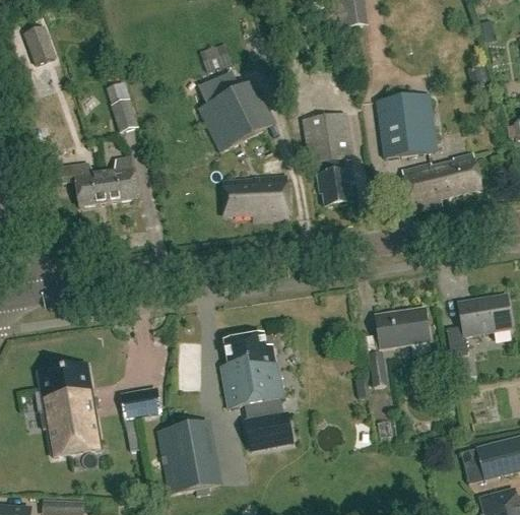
[(316,11),(333,6),(331,0),(321,0),(313,2),(316,11)]
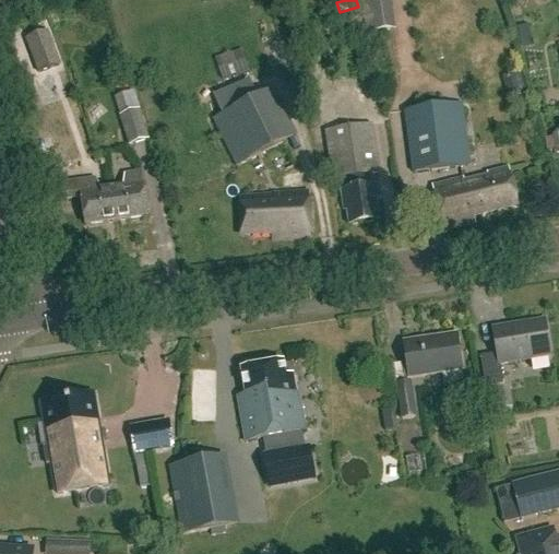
[(370,0),(372,26),(397,24),(395,0),(370,0)]
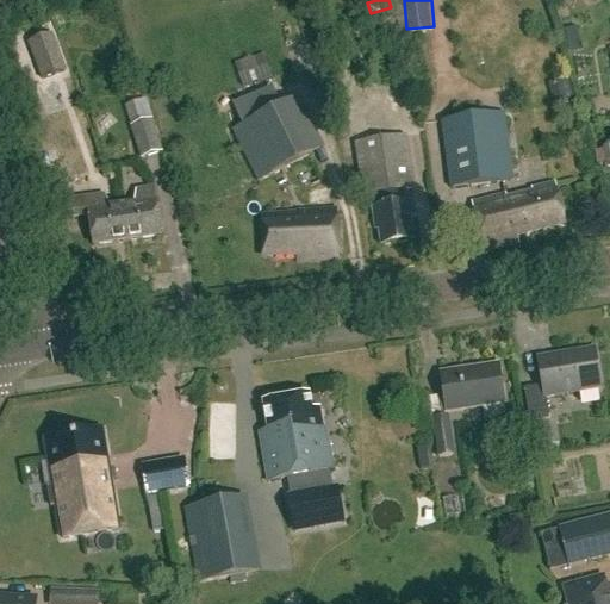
[(271,74),(266,61),(237,70),(242,85),(271,74)]
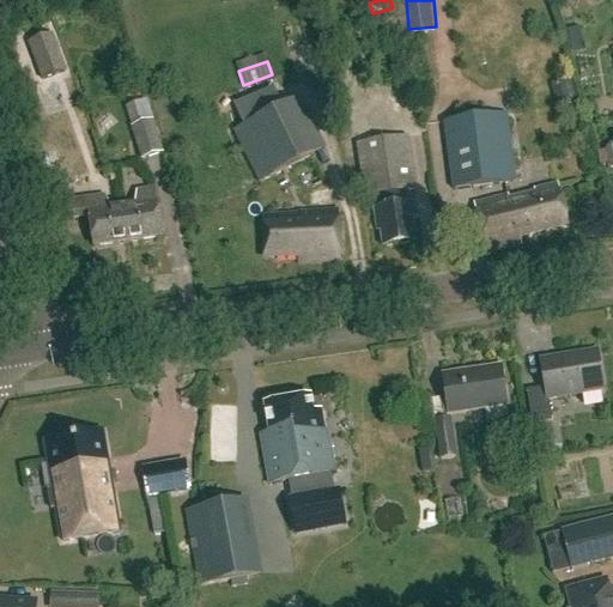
[(578,73),(563,79),(569,97),(584,91),(578,73)]
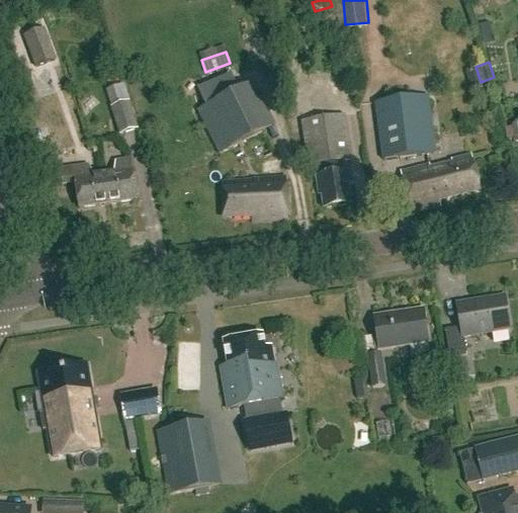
[(238,87),(229,70),(197,85),(206,102),(195,108),(218,152),(275,122),(253,79),(238,87)]
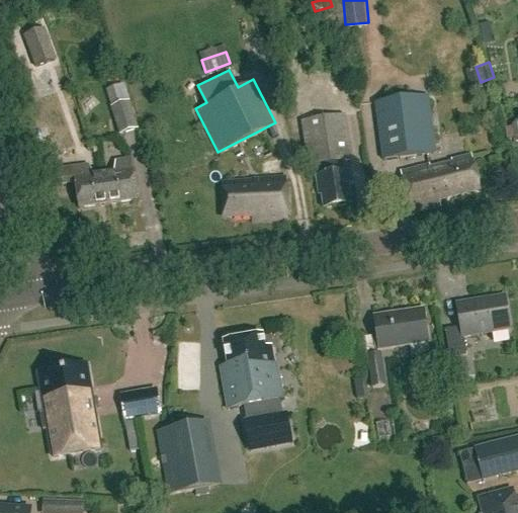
[(435,149),(428,92),(377,99),(385,156),(435,149)]
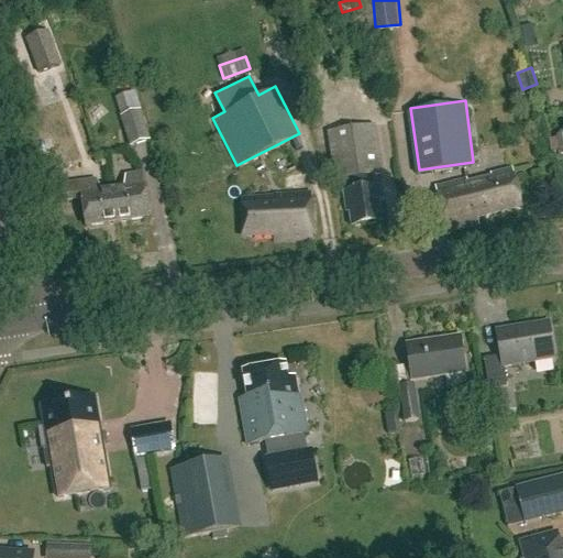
[(151,137),(141,107),(121,112),(130,143),(151,137)]
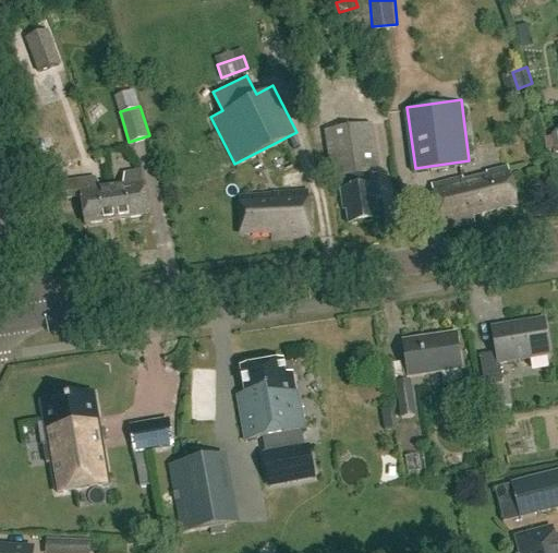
[(378,169),(371,120),(323,128),(330,177),(378,169)]
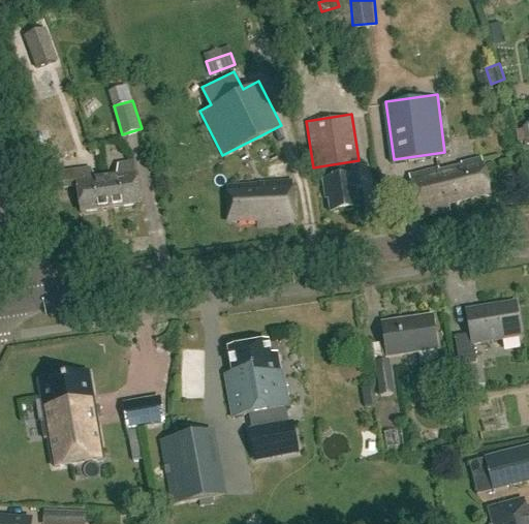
[(489,190),(480,156),(408,174),(418,216),(449,208),(447,201),(489,190)]
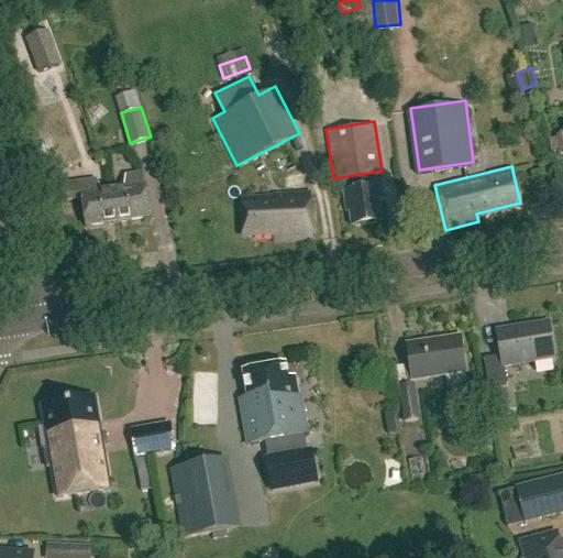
[(124,186),(113,188),(118,220),(150,216),(144,171),(127,173),(124,186)]
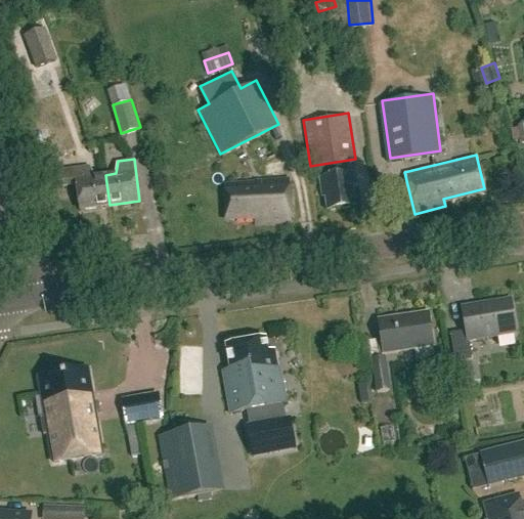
[(80,208),(110,205),(105,175),(96,176),(91,164),(56,169),(58,184),(77,181),(80,208)]
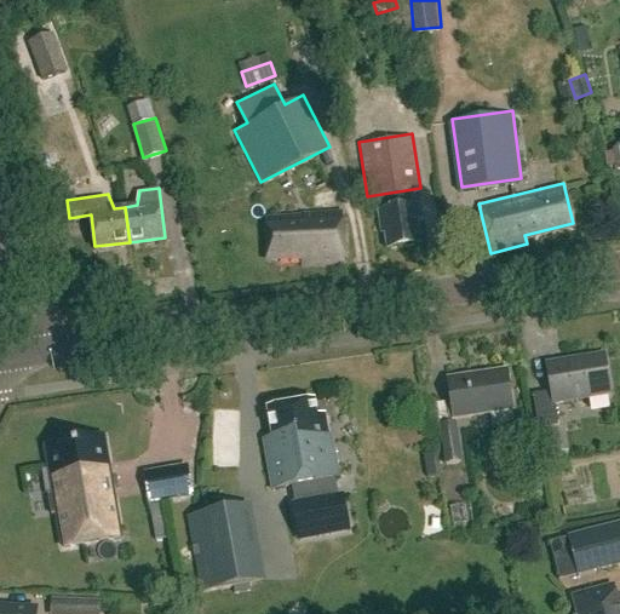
[(413,205),(413,201),(374,207),(378,230),(380,230),(383,245),(419,240),(415,218),(419,218),(417,205),(413,205)]
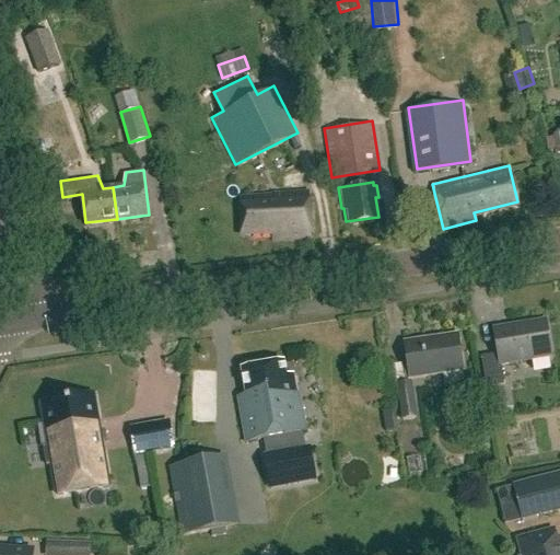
[(310,235),(308,189),(240,194),(240,232),(272,232),(272,238),(310,235)]
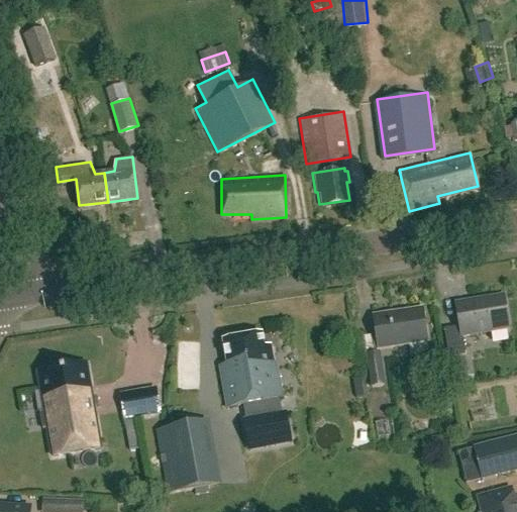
[(509,325),(504,292),(456,300),(460,322),(444,325),(448,353),(466,351),(462,332),(509,325)]
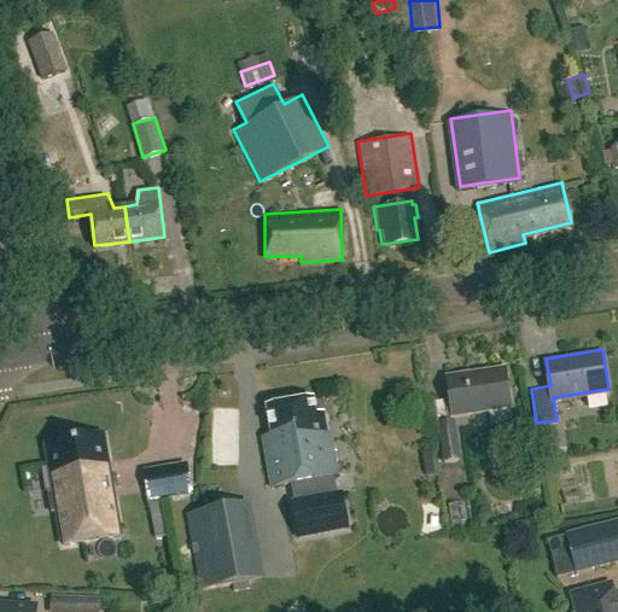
[(438,425),(444,459),(460,456),(453,414),(512,404),(506,365),(447,374),(450,397),(435,400),(438,425)]
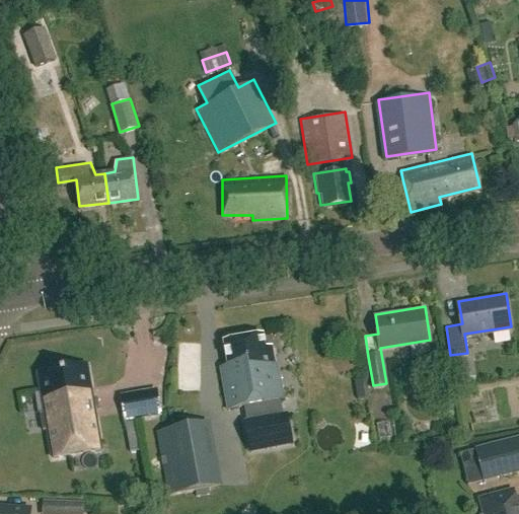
[(251,440),(290,433),(278,361),(276,362),(273,344),(266,345),(264,332),(226,339),(230,362),(222,364),(229,406),(245,402),(251,440)]
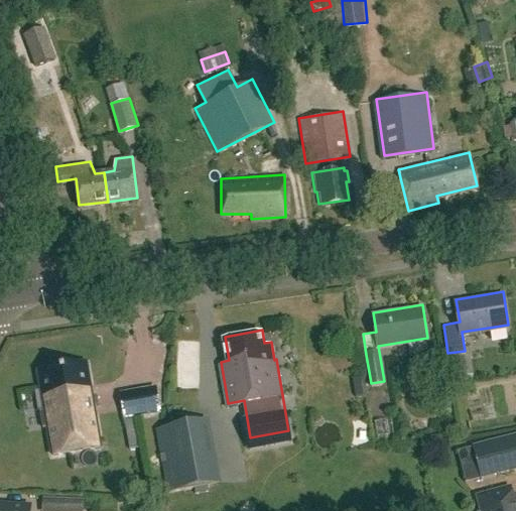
[(100,443),(86,360),(38,368),(44,407),(40,408),(43,425),(47,424),(52,452),(100,443)]
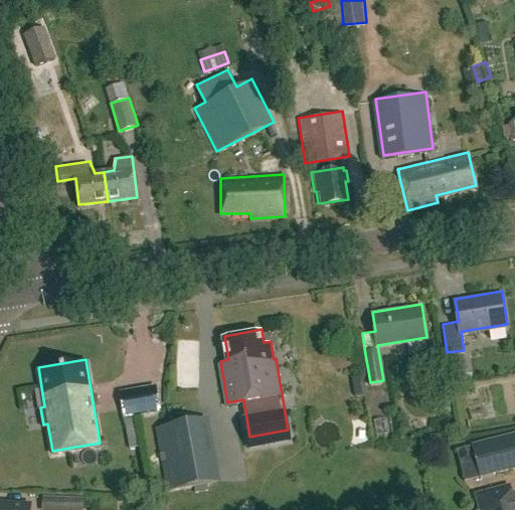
[(155,381),(118,387),(122,414),(159,408),(155,381)]
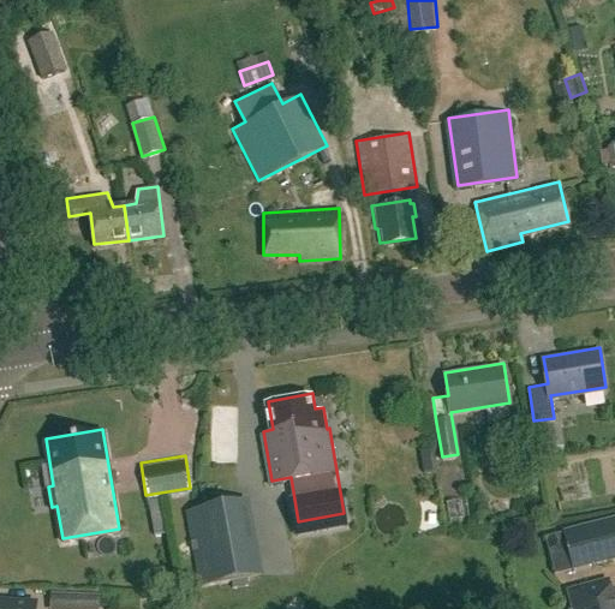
[(448,488),(469,487),(466,460),(447,463),(448,488)]
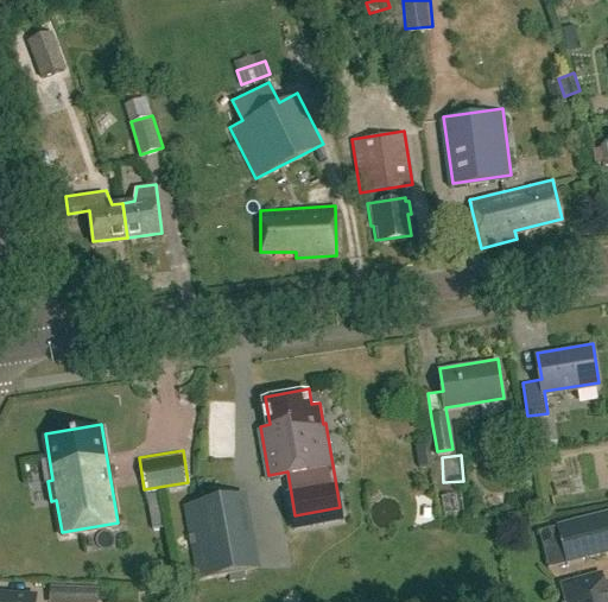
[(191,502),(207,601),(268,601),(251,492),(191,502)]
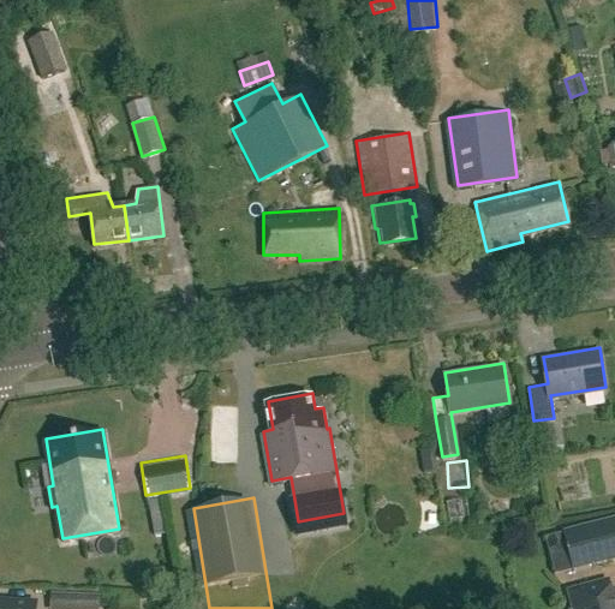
[(614,517),(563,530),(571,559),(614,545),(614,517)]
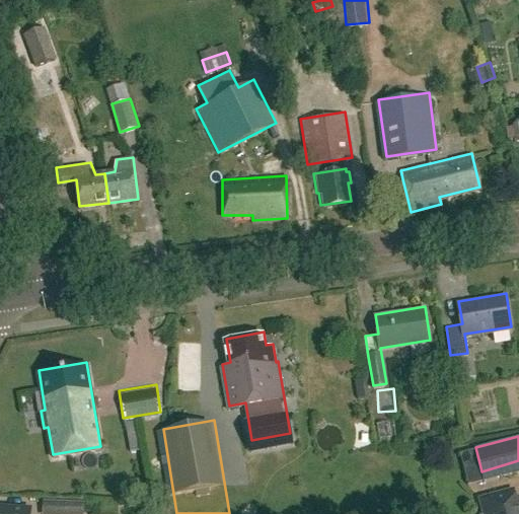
[(518,513),(518,496),(510,499),(507,487),(477,495),(482,512),(486,511),(487,513),(518,513)]
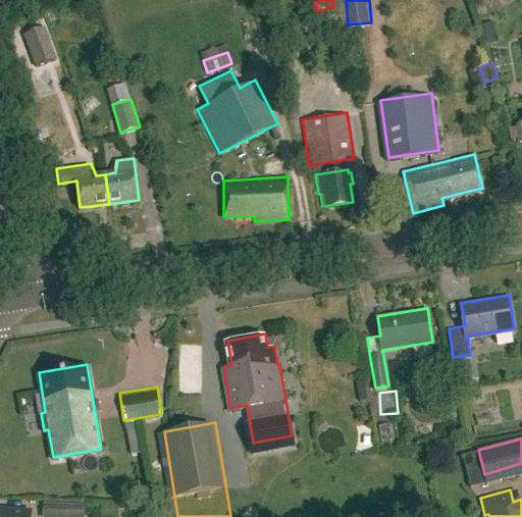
[(82,516),(83,501),(43,499),(42,515),(74,516),(82,516)]
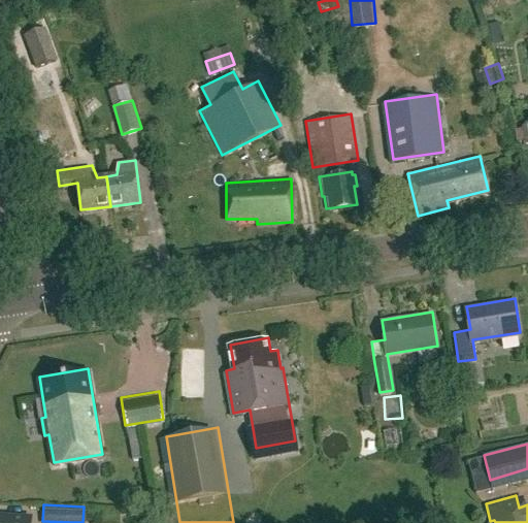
[(32,522),(33,515),(2,514),(2,516),(0,515),(0,522),(32,522)]
